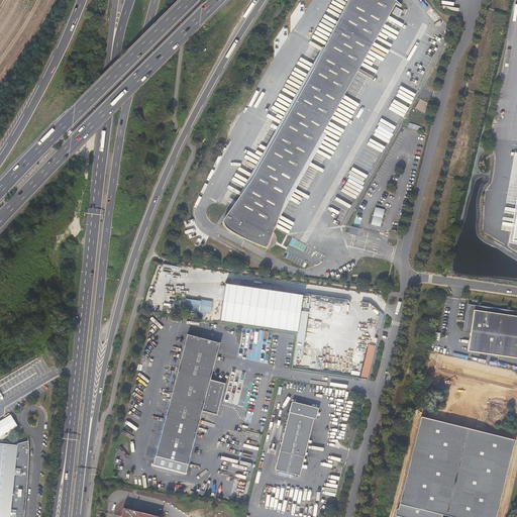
[(350,0),(314,66),(312,70),(303,86),(298,94),(291,108),(282,123),(232,210),(229,208),(224,215),(223,218),(222,220),(222,221),(222,223),(224,226),(225,227),(226,229),(228,230),(234,233),(246,239),(265,246),(265,247),(265,248),(266,248),(267,245),(269,231),(267,229),(324,127),(334,110),(348,85),(358,67),(365,57),(379,32),(392,9),(395,2),(401,5),(401,4),(400,3),(396,0),(350,0)]
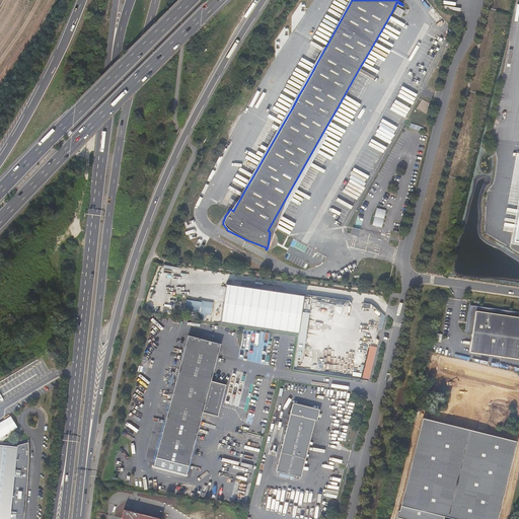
[(332,31),(315,66),(352,0),(349,0),(338,21),(332,31)]
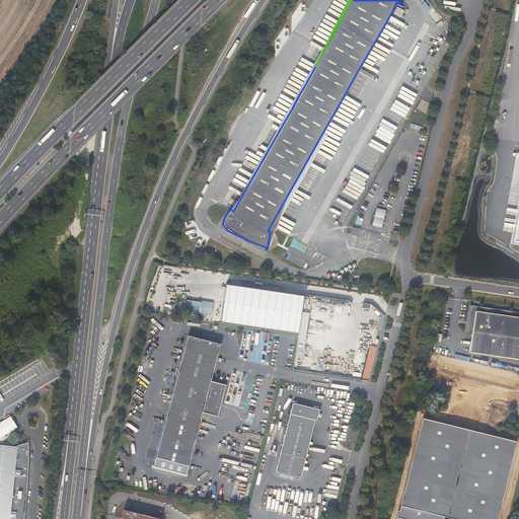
[(417,108),(426,114),(431,103),(422,99),(417,108)]
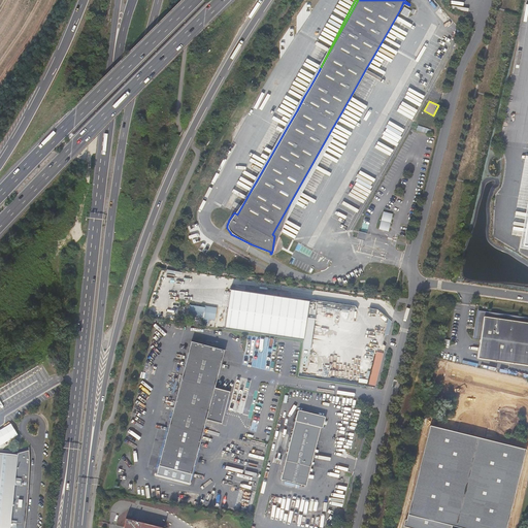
[(240,201),(234,212),(237,215),(288,126),(253,182),(240,201)]
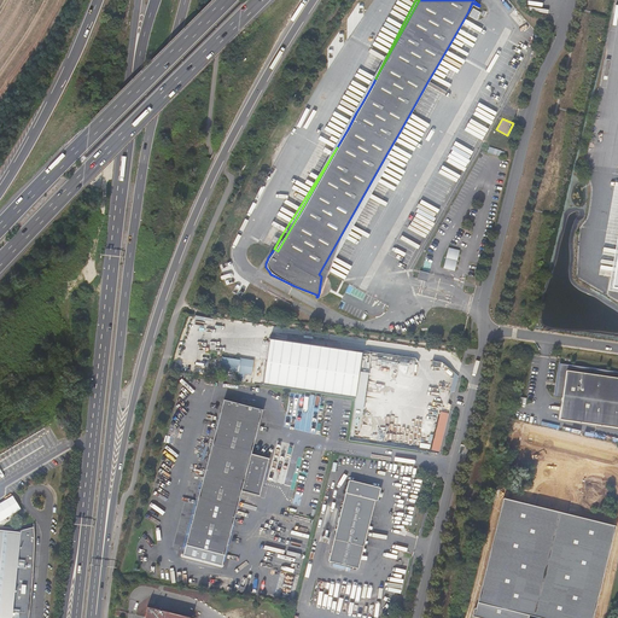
[(443,268),(454,270),(459,250),(448,248),(443,268)]
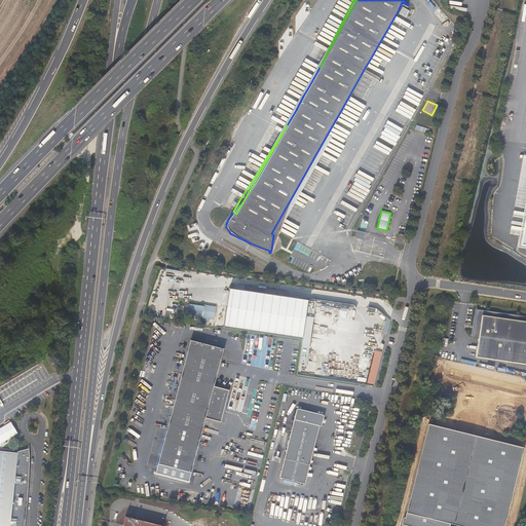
[(224,328),(301,339),(306,299),(229,287),(224,328)]
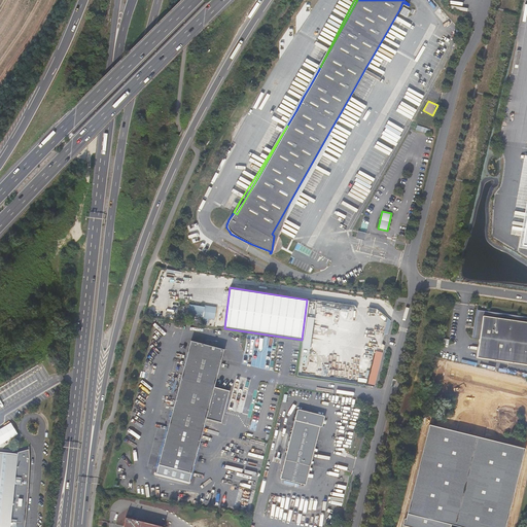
[(207,324),(207,318),(214,319),(215,307),(204,305),(204,306),(187,304),(186,315),(202,318),(202,323),(207,324)]
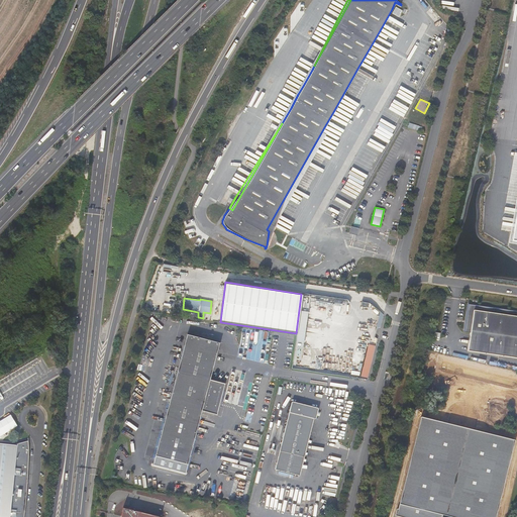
[(516,315),(508,314),(509,310),(468,304),(464,321),(464,323),(463,328),(471,329),(470,335),(468,350),(516,356),(516,315)]
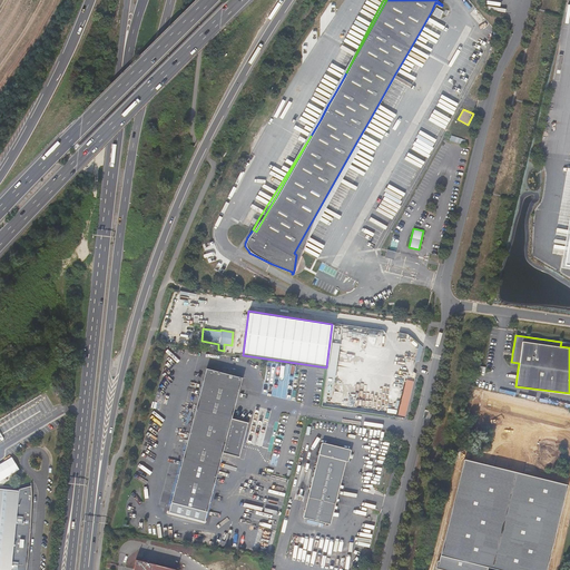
[(242,376),(206,367),(169,501),(206,511),(222,452),(238,457),(247,422),(232,418),(242,376)]
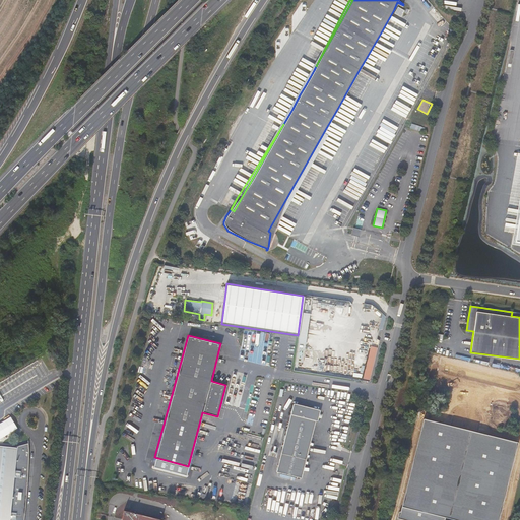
[(371,380),(378,347),(371,345),(364,378),(371,380)]
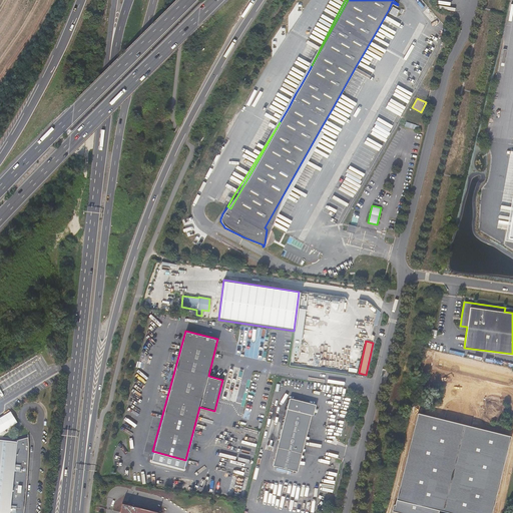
[(272,466),(297,472),(311,415),(313,416),(314,411),(315,408),(316,405),(288,398),(272,466)]
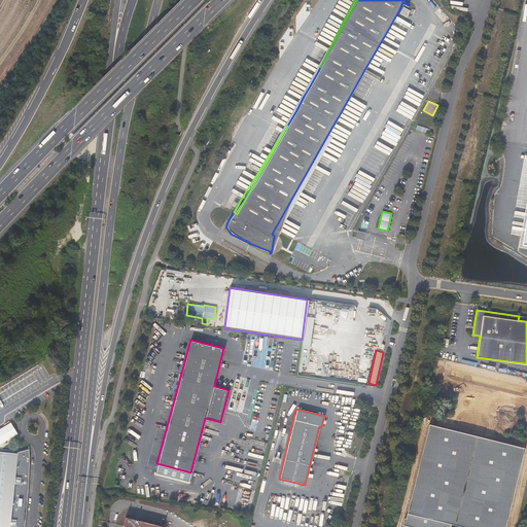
[(0,428),(0,442),(1,444),(19,433),(11,422),(0,428)]
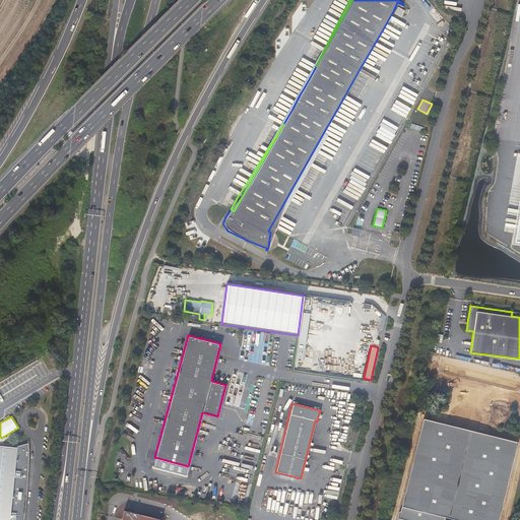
[(499,519),(518,442),(423,418),(401,512),(398,512),(397,519),(402,519),(405,519),(406,519),(407,519),(444,519),(445,518),(454,519),(499,519)]
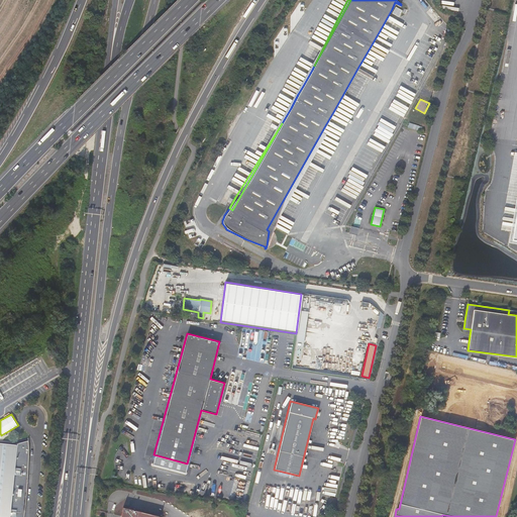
[(0,516),(25,516),(26,515),(28,491),(29,483),(30,461),(30,444),(30,442),(19,444),(18,446),(0,444),(0,516)]
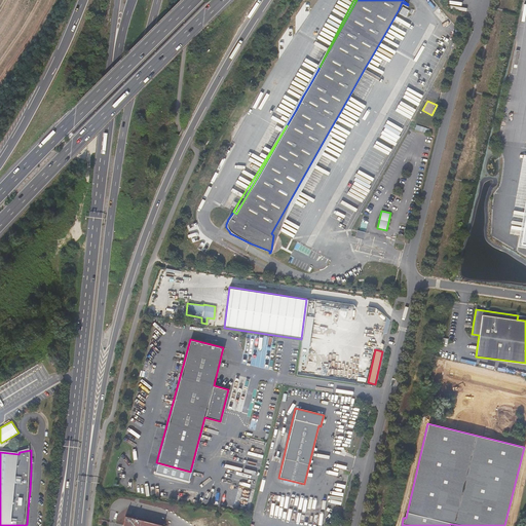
[(163,525),(164,525),(123,516),(120,525),(163,525)]
